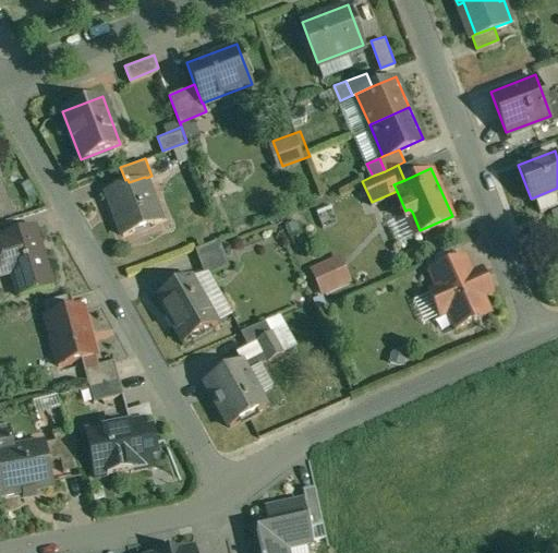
[(145,177),(129,182),(128,179),(125,180),(105,189),(121,232),(160,218),(146,178),(145,177)]
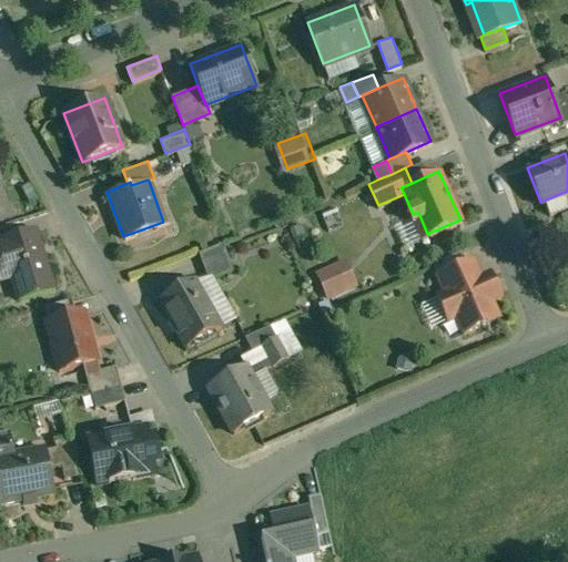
[(34,227),(1,237),(1,241),(0,241),(0,268),(9,266),(19,297),(53,286),(42,254),(33,228),(34,228),(34,227)]
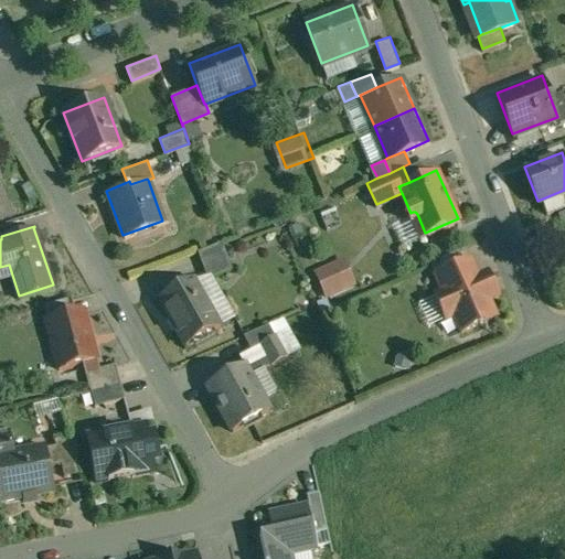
[(222,239),(196,249),(206,276),(232,266),(222,239)]
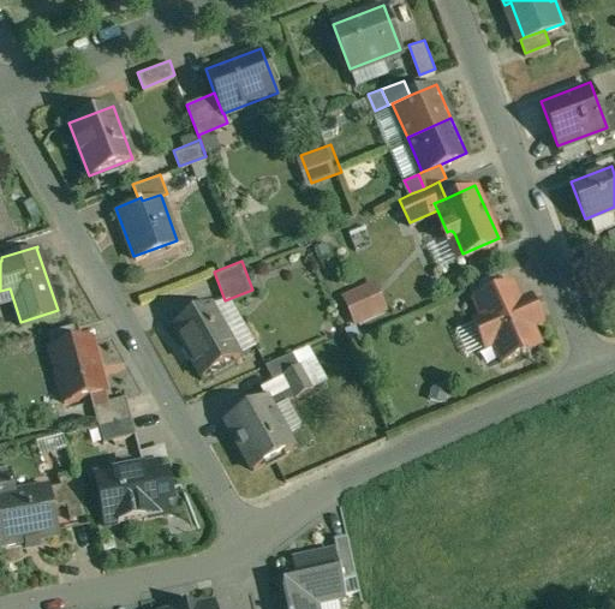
[(478,292),(517,278),(512,267),(473,281),(478,292)]
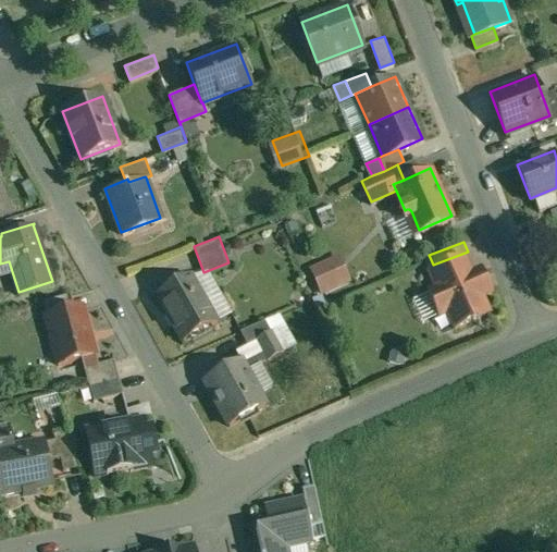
[(344,249),(312,264),(324,291),(356,277),(344,249)]
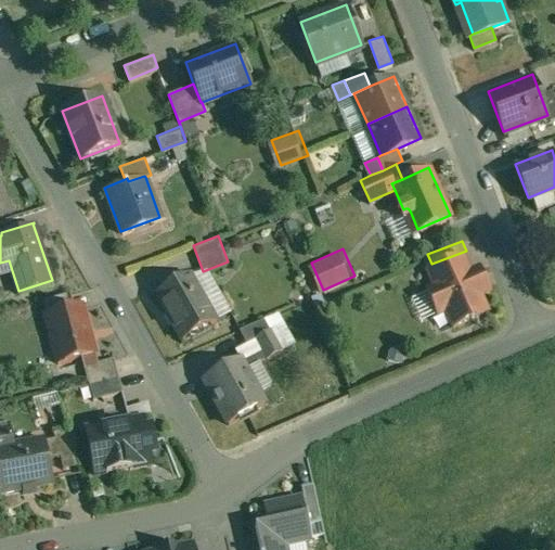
[(462,253),(434,265),(441,282),(469,269),(462,253)]
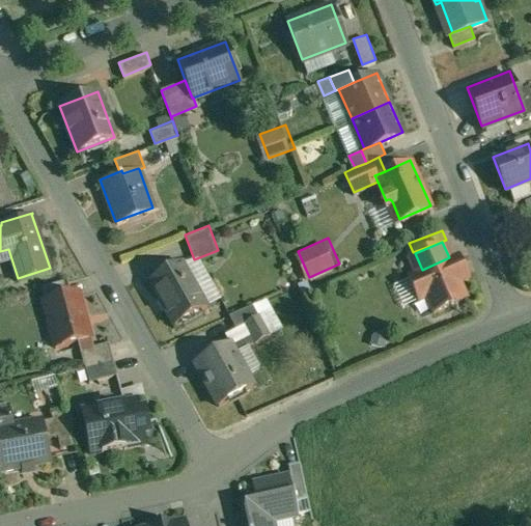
[(422,270),(409,275),(419,297),(426,294),(434,309),(466,296),(458,279),(463,278),(453,256),(449,257),(422,270)]
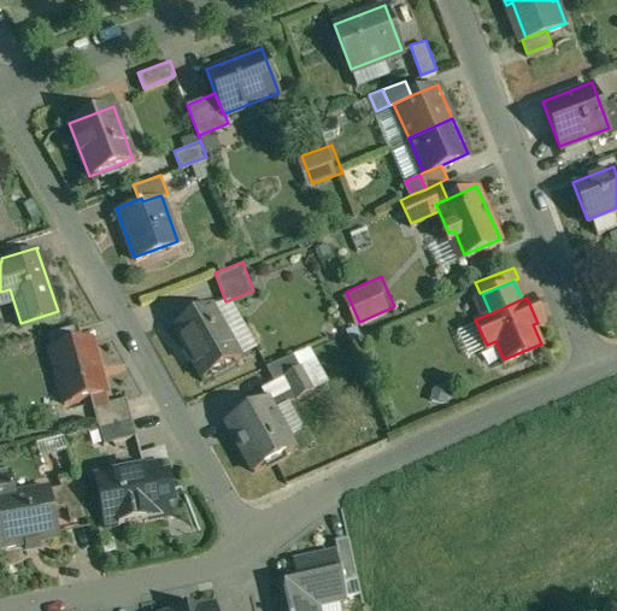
[(240,354),(210,303),(174,323),(203,375),(240,354)]
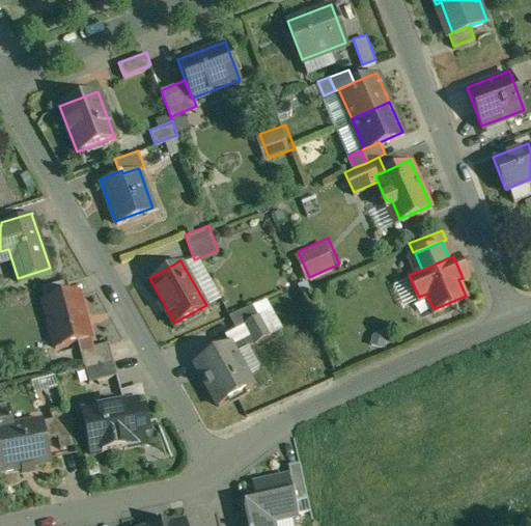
[(67,278),(42,285),(45,297),(71,291),(67,278)]
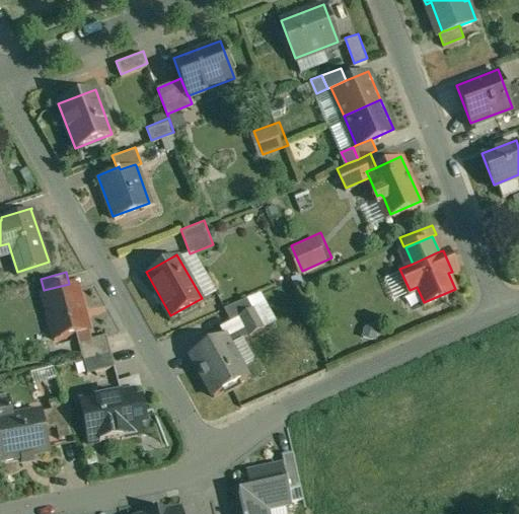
[(44,290),(41,291),(53,337),(88,327),(85,313),(84,313),(81,302),(82,302),(76,282),(69,284),(44,290)]
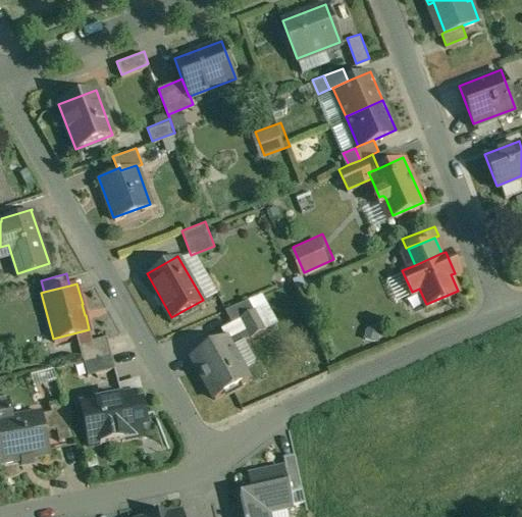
[(248,298),(224,308),(231,321),(241,317),(241,316),(254,308),(248,298)]
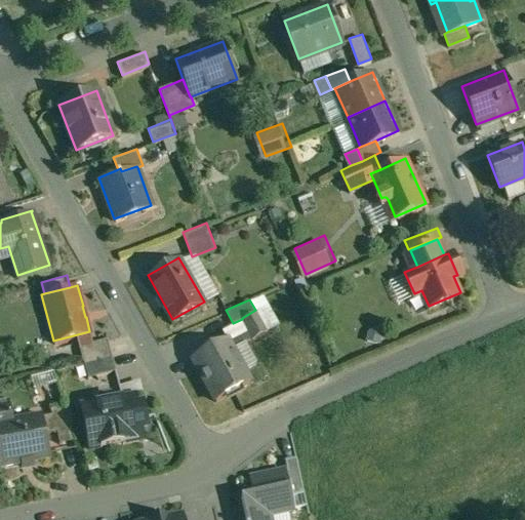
[(255,310),(242,318),(242,319),(252,337),(266,330),(255,310)]
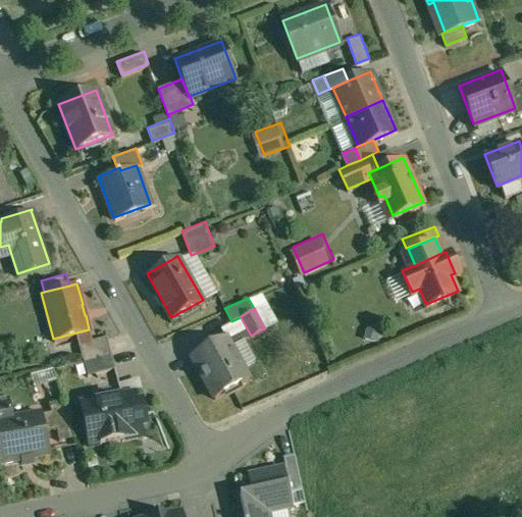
[(106,334),(79,342),(83,358),(110,350),(106,334)]
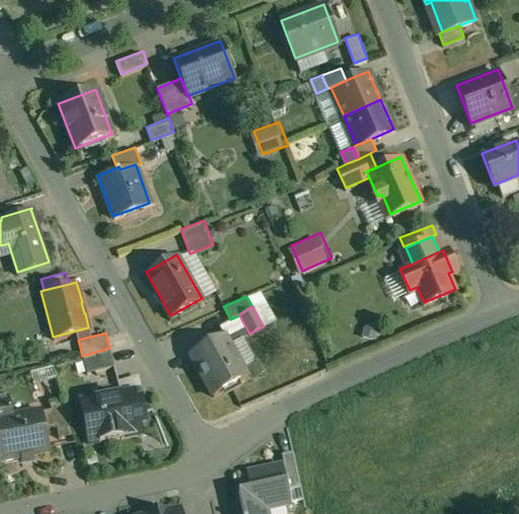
[(224,333),(189,352),(212,393),(246,374),(224,333)]
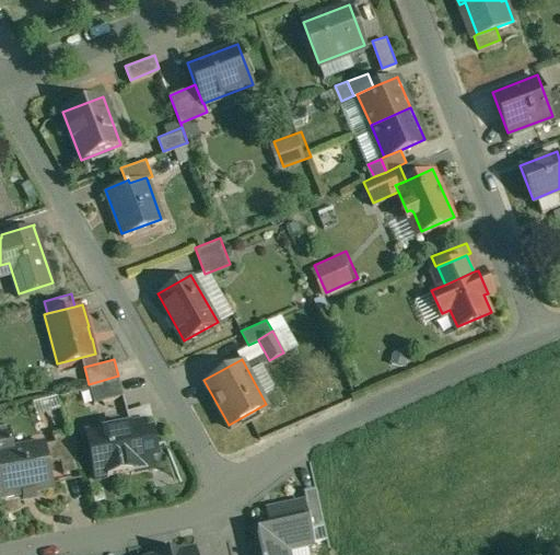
[(118,376),(89,384),(93,401),(123,393),(118,376)]
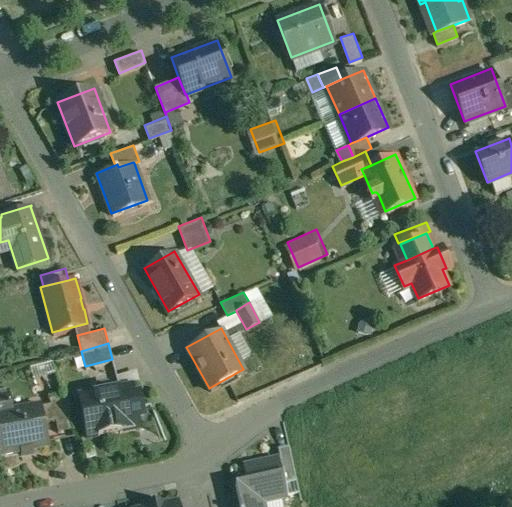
[(130,384),(80,394),(88,435),(138,426),(130,384)]
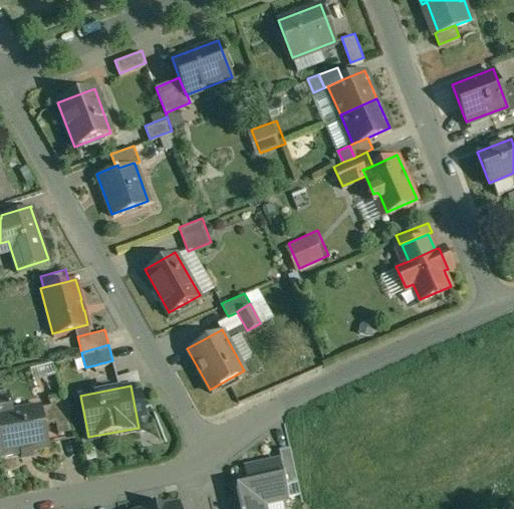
[(40,405),(4,412),(3,410),(9,405),(11,405),(8,390),(0,391),(0,453),(48,445),(40,405)]
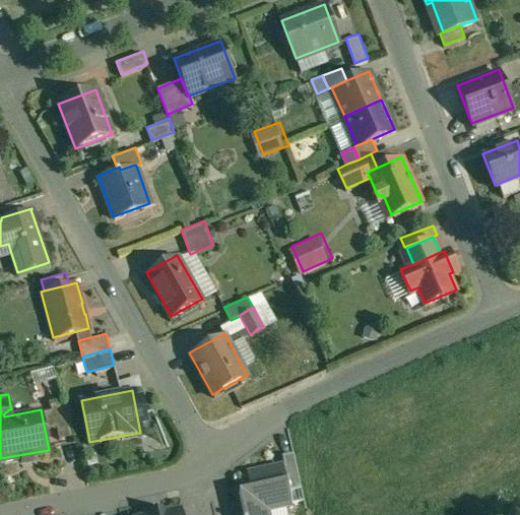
[(62,397),(49,401),(59,437),(74,434),(62,397)]
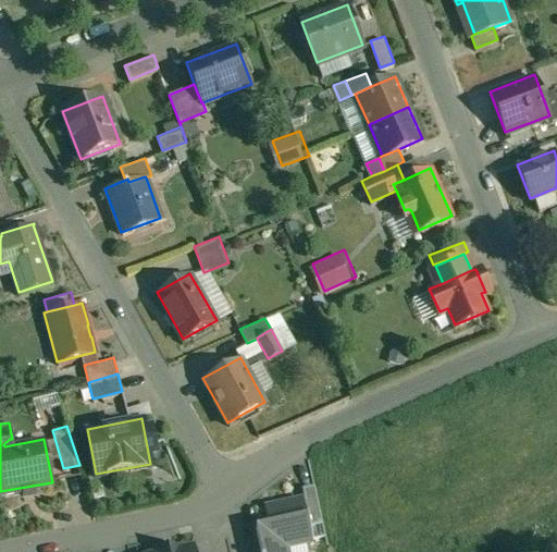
[(314,483),(301,486),(304,497),(310,524),(322,522),(314,483)]
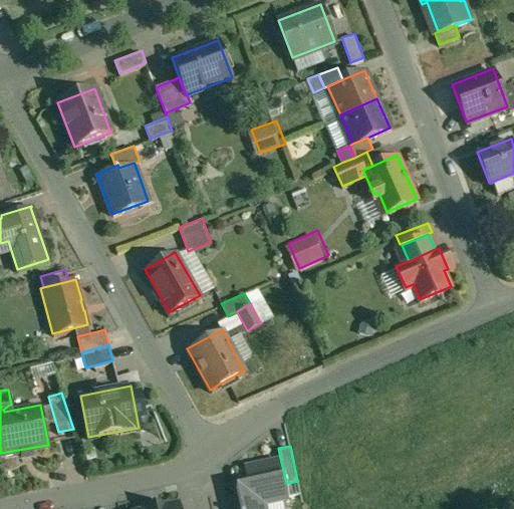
[(280,458),(245,466),(248,481),(236,484),(241,508),(264,508),(263,501),(288,496),(286,483),(280,458)]
